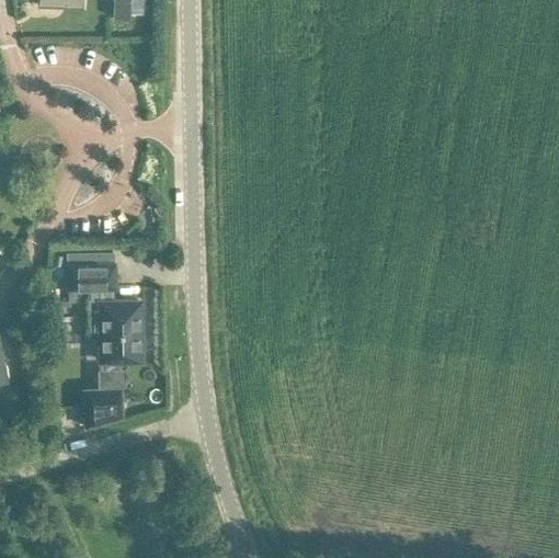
[(40,0),(40,8),(84,10),(84,0),(40,0)]
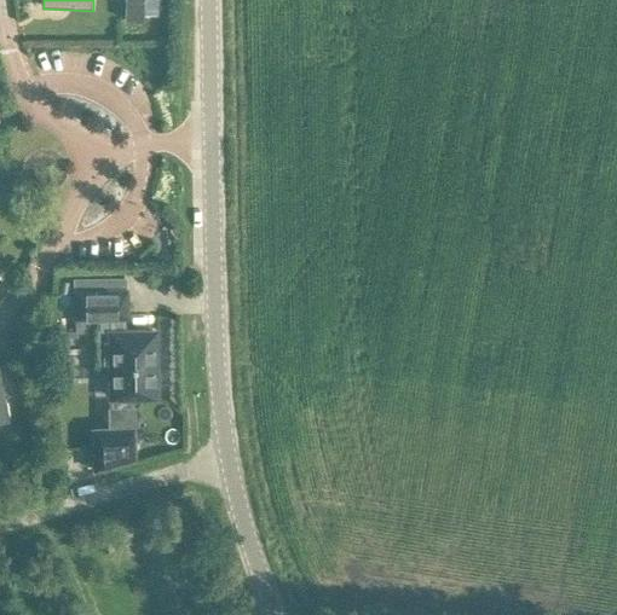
[(127,0),(127,21),(145,21),(145,0),(127,0)]
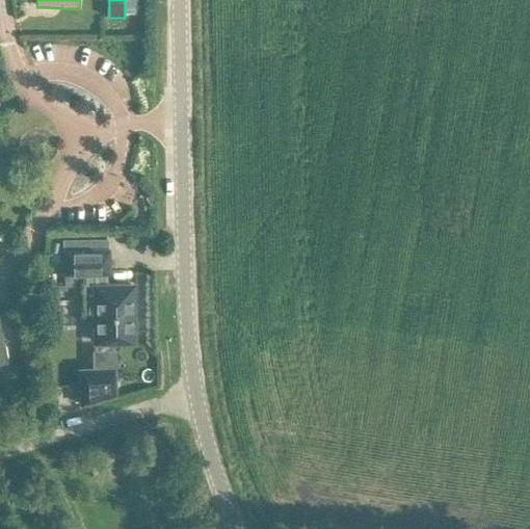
[(96,315),(97,323),(97,344),(136,344),(136,321),(136,320),(135,320),(135,319),(134,319),(133,319),(132,286),(108,287),(108,274),(111,274),(110,250),(109,250),(109,242),(109,241),(65,241),(67,252),(67,274),(98,274),(98,287),(96,287),(96,296),(91,296),(91,316),(96,315)]
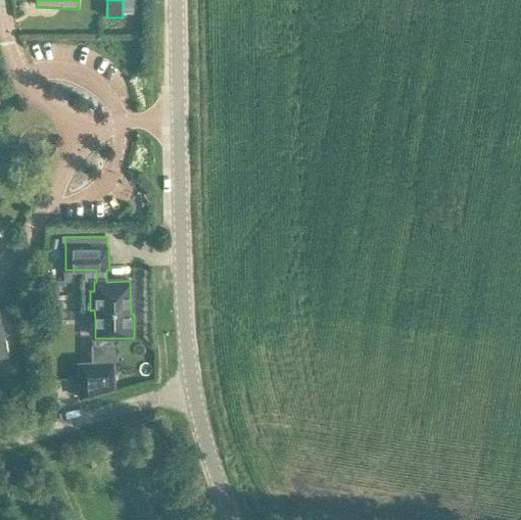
[(15,310),(7,311),(9,323),(17,322),(15,310)]
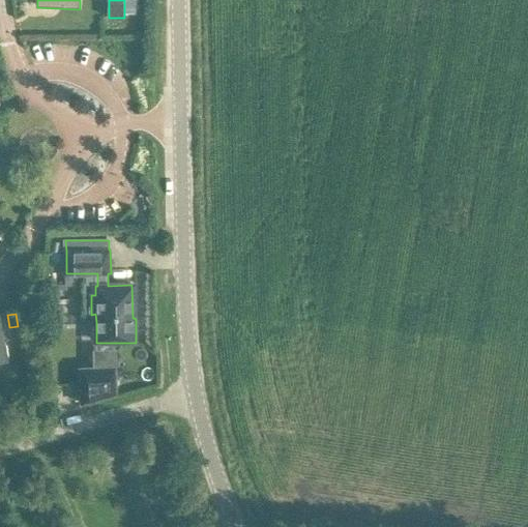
[(0,360),(9,359),(7,346),(4,346),(0,319),(0,360)]
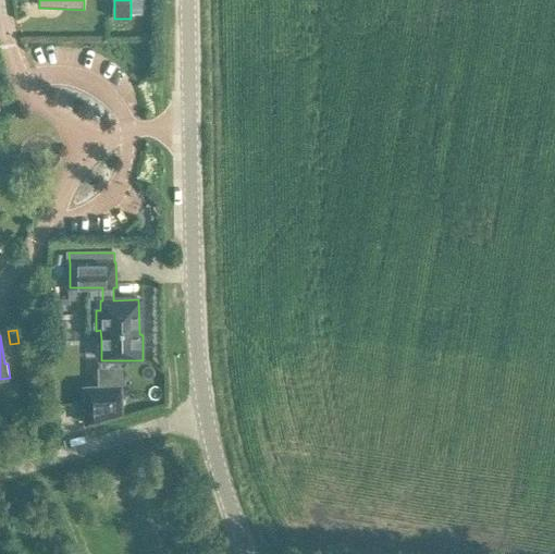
[(94,388),(86,396),(87,425),(122,415),(122,388),(94,388)]
